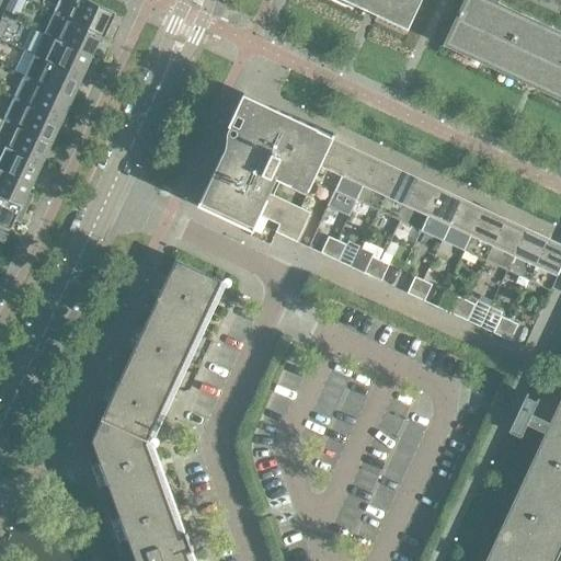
[(24,0),(10,0),(6,10),(18,15),(24,0)]
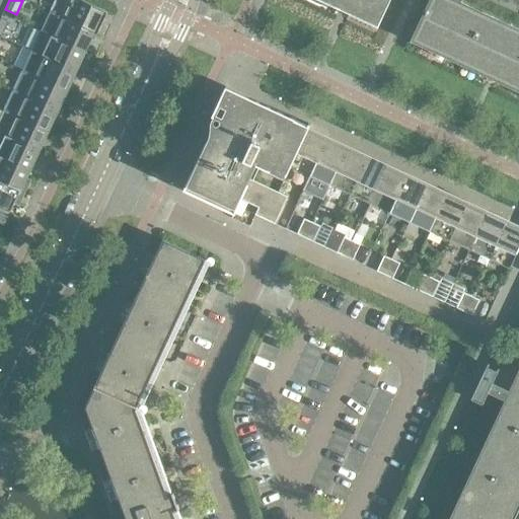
[(97,34),(103,21),(107,12),(81,0),(55,0),(50,11),(94,31),(93,32),(97,34)]
